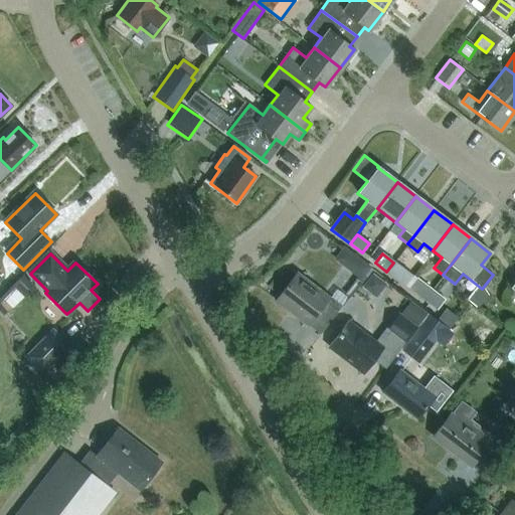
[(363,261),(353,274),(361,280),(371,267),(363,261)]
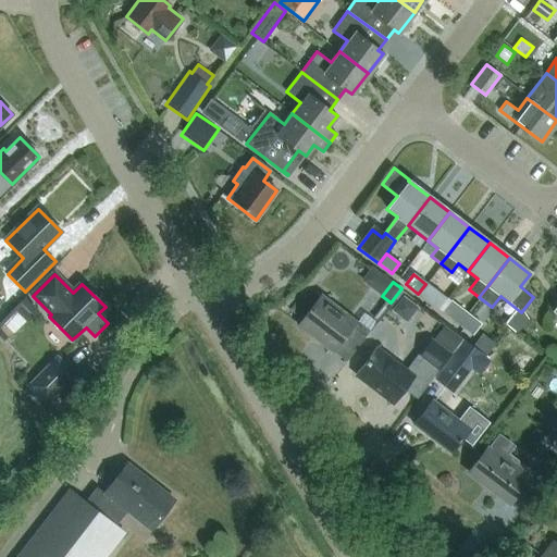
[(440,294),(425,284),(418,294),(432,305),(440,294)]
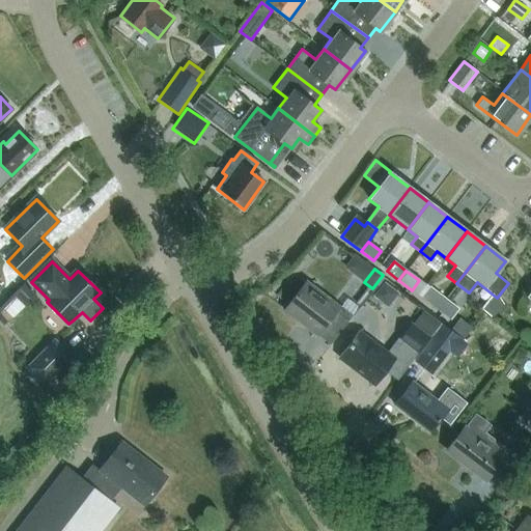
[(12,313),(33,295),(24,284),(3,303),(12,313)]
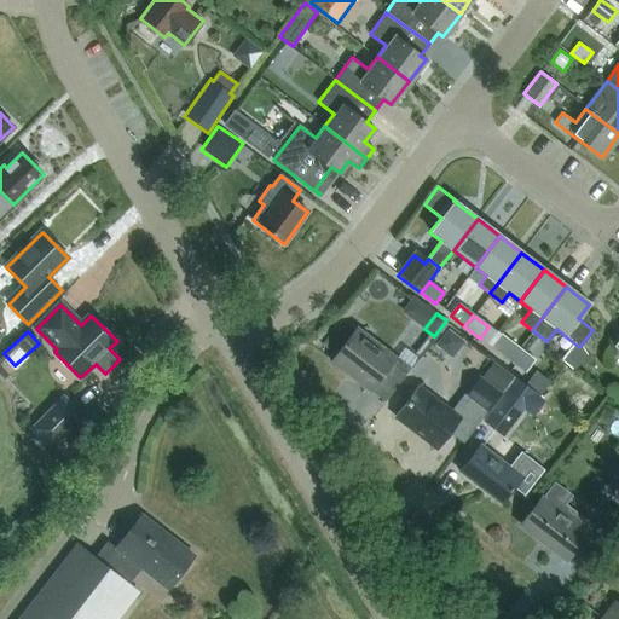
[(371,392),(381,379),(394,388),(410,368),(398,358),(394,362),(354,333),(331,362),(371,392)]
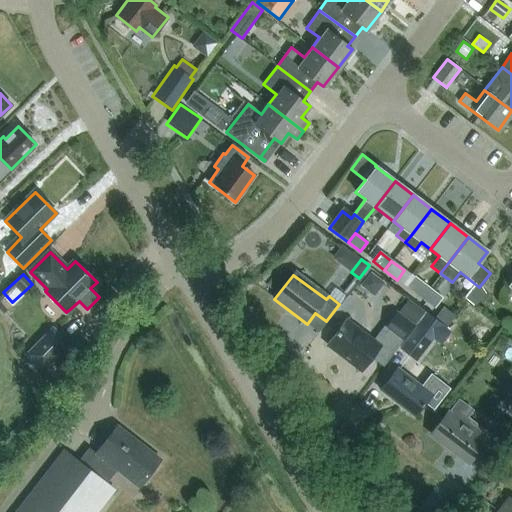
[(410,290),(421,298),(428,289),(417,280),(410,290)]
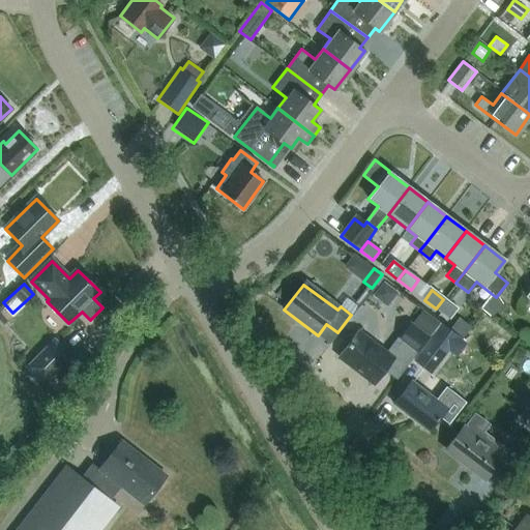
[(457,310),(443,299),(436,308),(449,319),(457,310)]
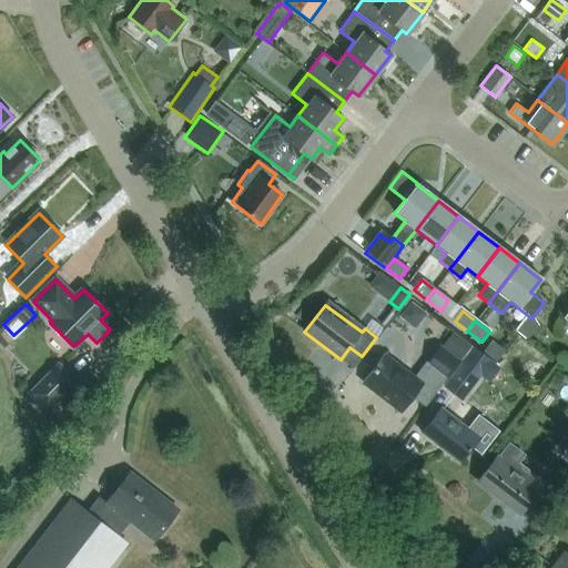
[(484,352),(497,362),(506,350),(493,340),(484,352)]
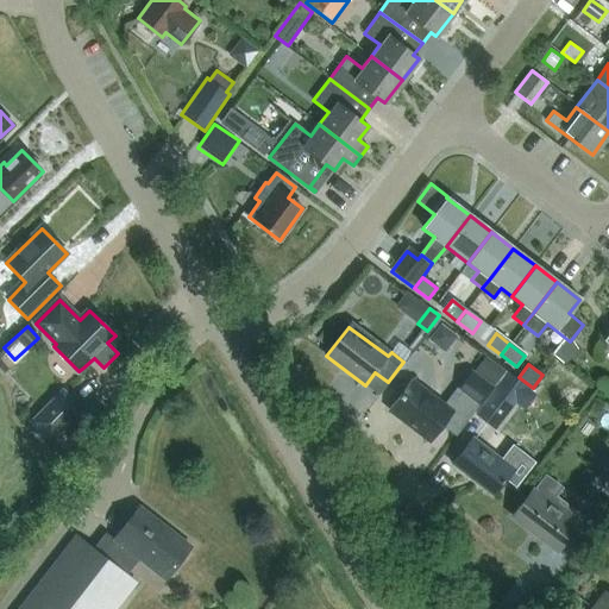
[(471,370),(457,388),(444,406),(414,382),(391,410),(431,441),(446,421),(459,432),(494,387),(471,370)]
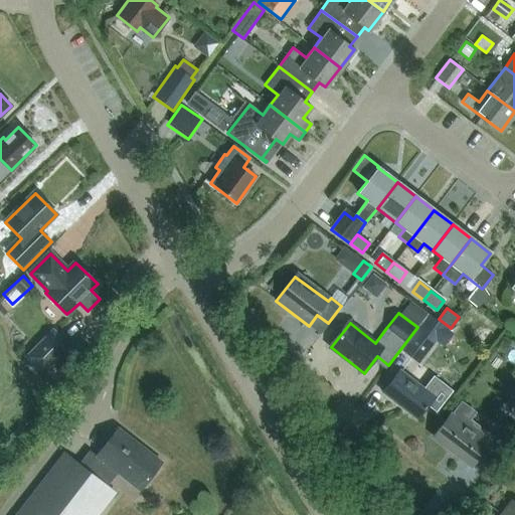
[(419,363),(436,341),(443,347),(454,332),(428,313),(401,349),(419,363)]
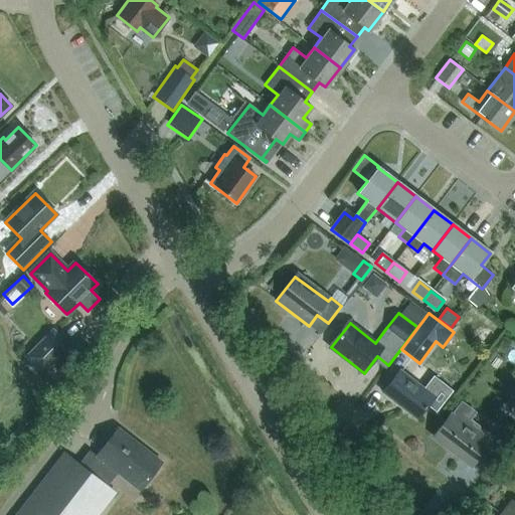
[(24,356),(42,374),(71,345),(52,327),(24,356)]
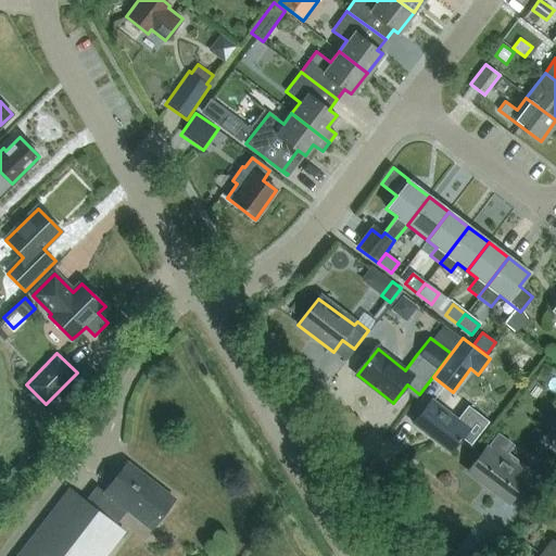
[(450,453),(468,429),(431,401),(413,425),(450,453)]
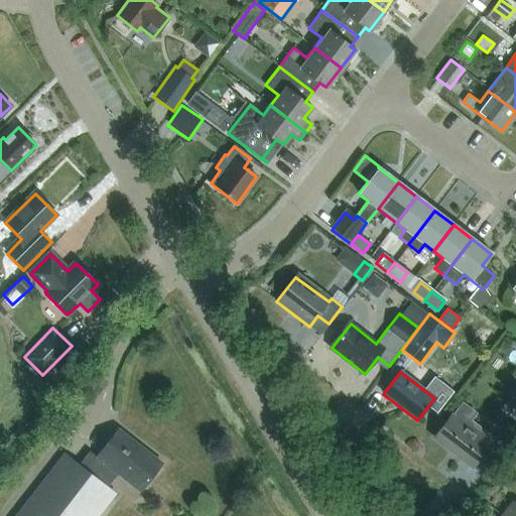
[(452,417),(449,416),(434,437),(473,467),(489,444),(466,427),(477,413),(462,402),(452,417)]
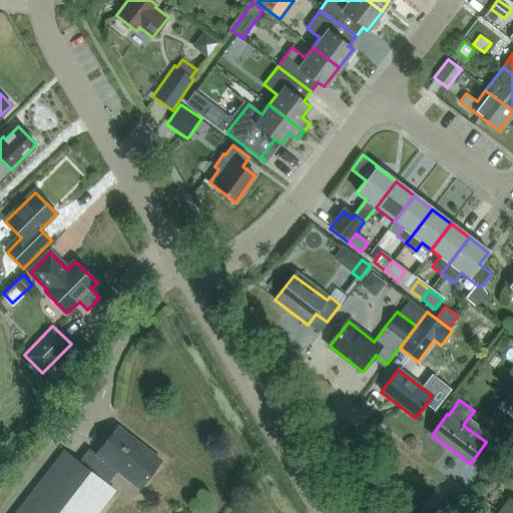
[(17,512),(99,512),(115,493),(107,486),(118,472),(140,489),(161,461),(118,428),(96,455),(89,449),(78,463),(65,452),(17,512)]
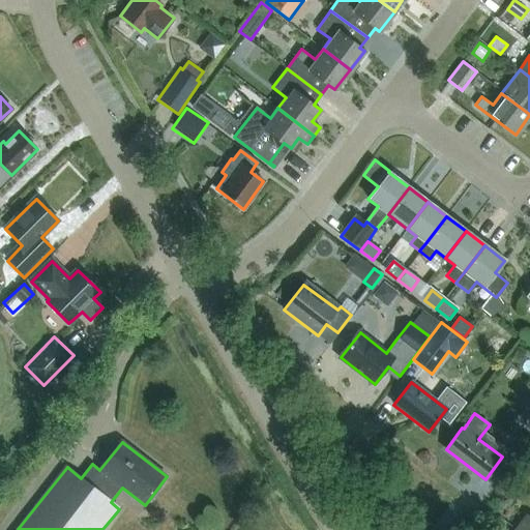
[(529,529),(529,514),(527,512),(513,529),(529,529)]
